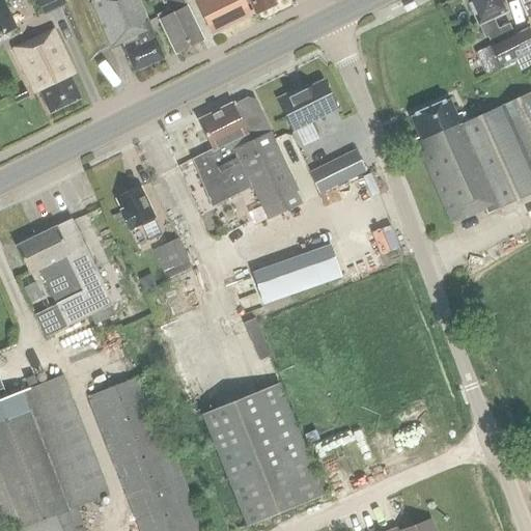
[(0,0),(0,36),(15,30),(0,0)]
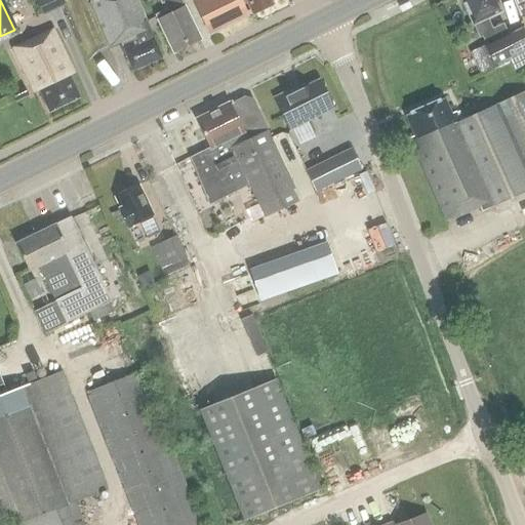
[(132,72),(161,58),(152,37),(150,32),(147,23),(136,0),(88,0),(109,48),(122,43),(124,47),(124,53),(132,72)]
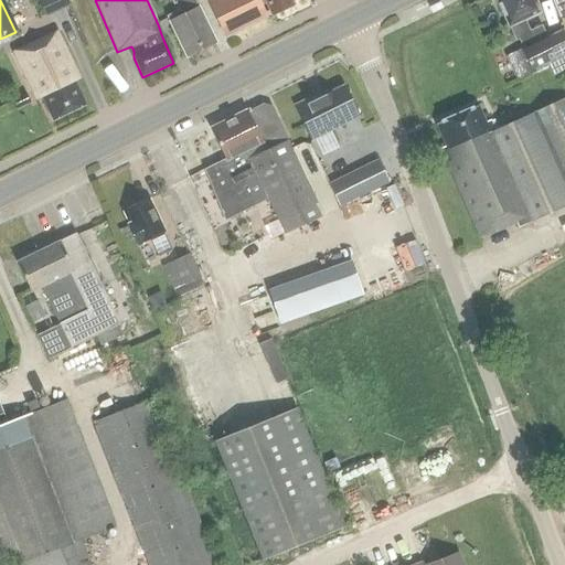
[(171,0),(174,4),(176,3),(179,10),(167,17),(169,22),(185,56),(215,43),(199,9),(199,8),(194,0),(182,0),(182,1),(181,0),(158,0),(159,2),(162,0),(171,0)]
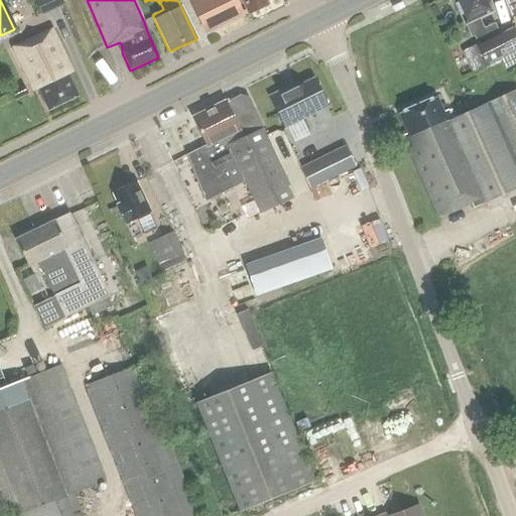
[(189,0),(190,0),(188,1),(206,34),(220,27),(243,16),(235,0),(189,0)]
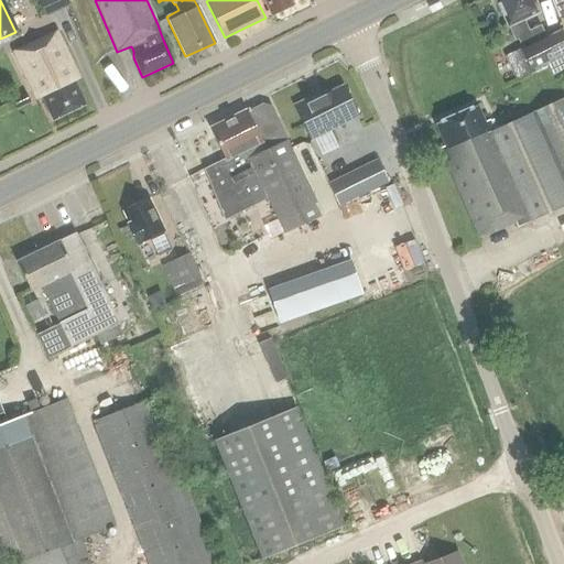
[(288,0),(263,0),(272,15),(291,6),(288,0)]
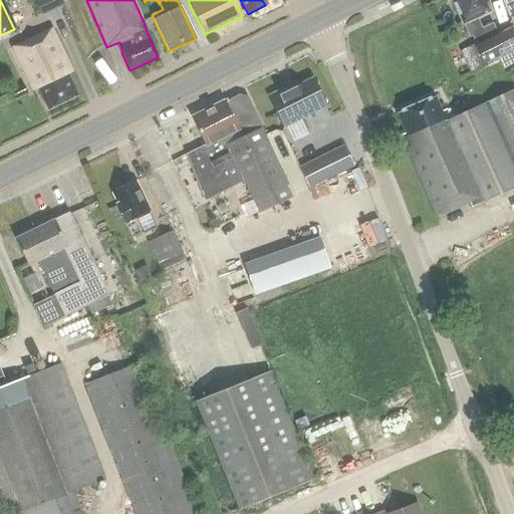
[(513,33),(510,25),(496,32),(492,24),(482,29),(476,18),(491,11),(485,0),(451,0),(463,24),(464,24),(469,36),(472,35),(476,43),(474,44),(484,66),(497,60),(513,51),(513,33)]
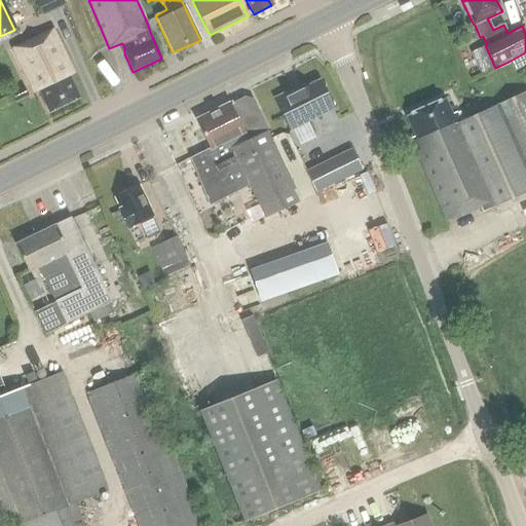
[(525,0),(512,0),(522,20),(525,17),(525,0)]
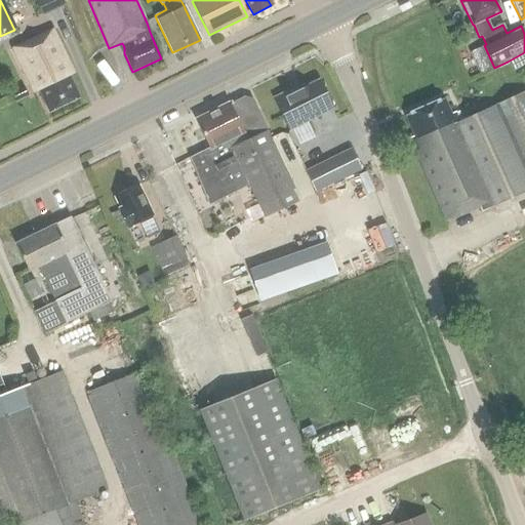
[(13,49),(33,93),(40,90),(49,110),(77,97),(68,77),(75,74),(55,30),(13,49)]
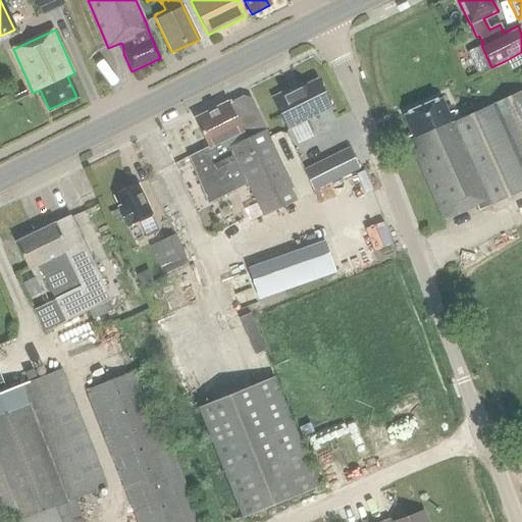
[(521,52),(505,61),(509,71),(521,64),(521,52)]
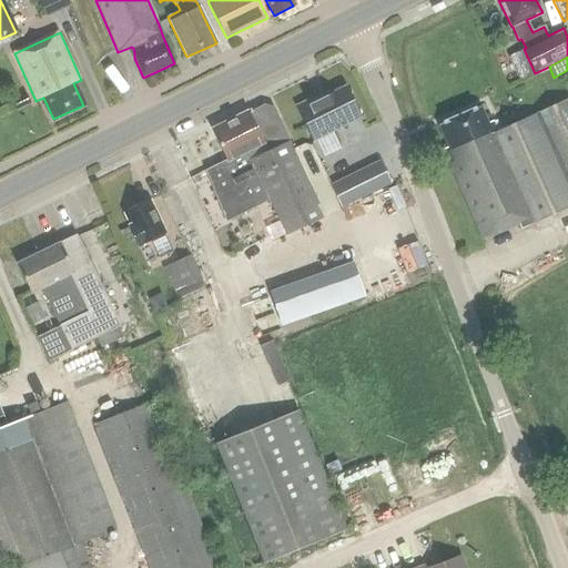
[(314,140),(361,115),(346,85),(318,100),(316,97),(297,107),(314,140)]
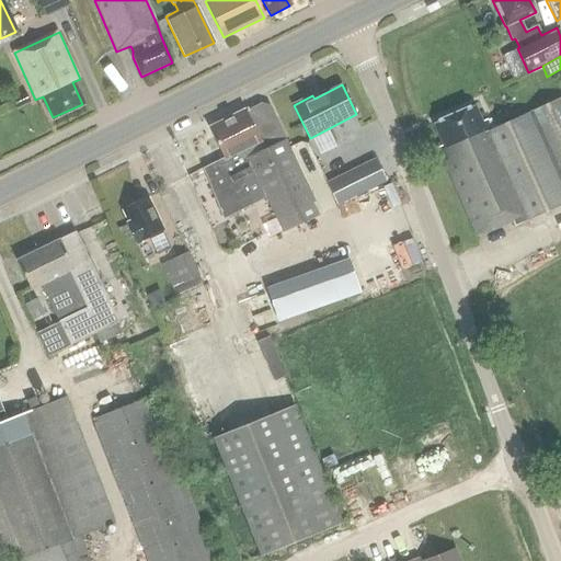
[(11,100),(16,110),(30,103),(25,93),(11,100)]
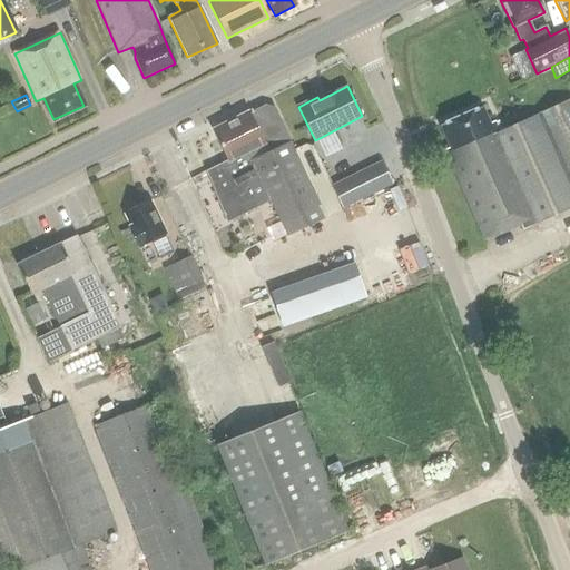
[(482,107),(440,126),(450,148),(444,150),(484,241),(521,224),(523,229),(569,208),(569,99),(499,131),(493,121),(490,124),(482,107)]
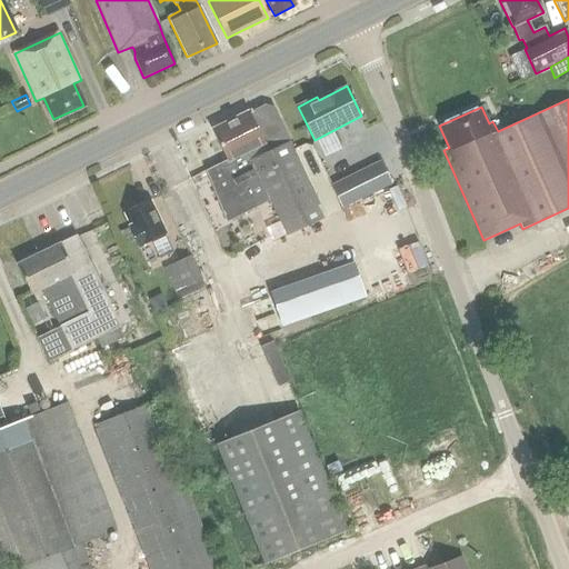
[(289,236),(310,226),(323,220),(317,207),(321,205),(287,137),(275,109),(266,107),(250,115),(249,112),(213,130),(228,158),(208,169),(229,223),(271,201),(289,236)]
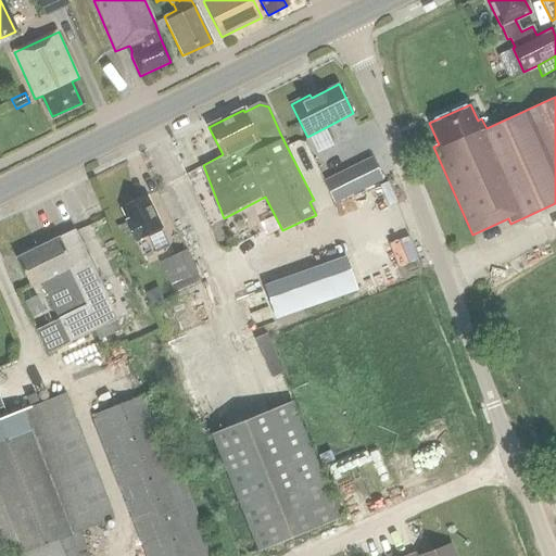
[(371,156),(337,175),(348,196),(382,178),(371,156)]
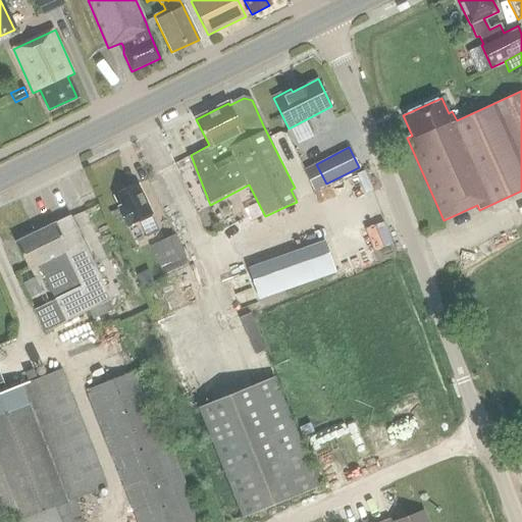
[(118,194),(122,206),(120,207),(128,225),(139,220),(146,237),(160,230),(141,185),(118,194)]
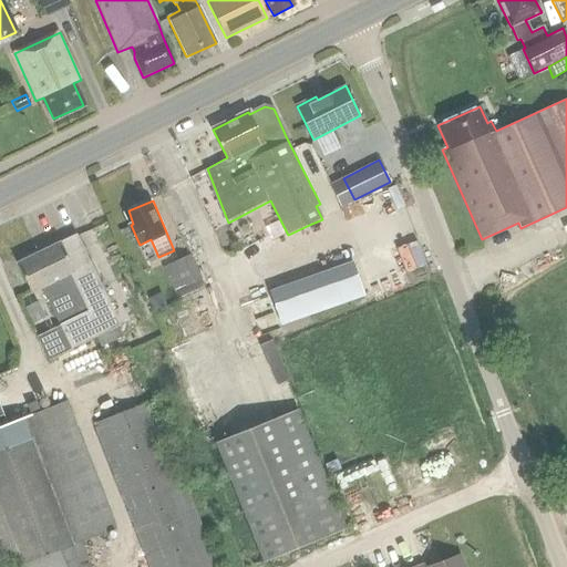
[(101,348),(124,336),(117,323),(121,321),(75,233),(18,261),(32,291),(41,286),(60,323),(39,334),(50,358),(94,334),(101,348)]
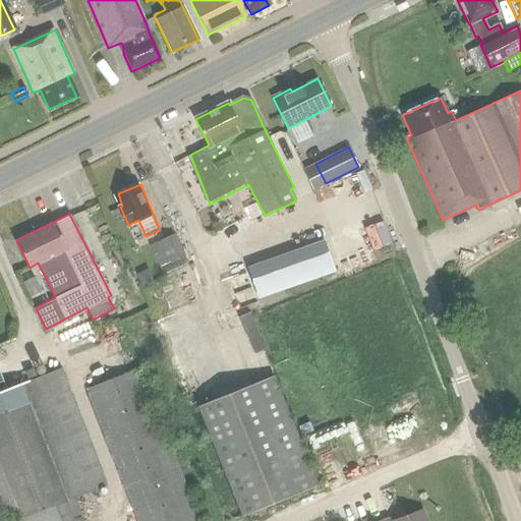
[(163,274),(186,264),(183,256),(174,234),(159,240),(169,264),(160,268),(163,274)]
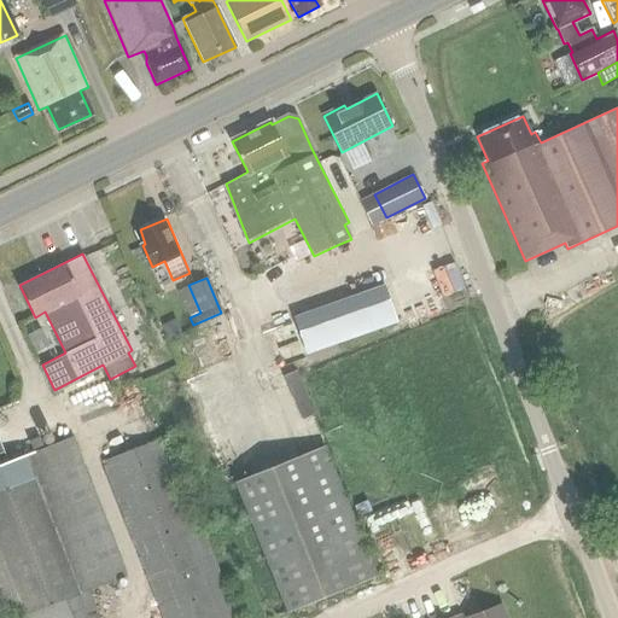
[(384,286),(361,295),(373,331),(396,322),(384,286)]
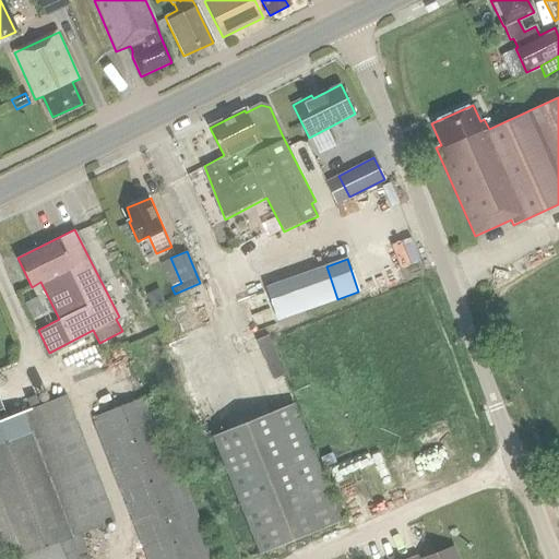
[(0,558),(92,558),(82,533),(117,519),(66,393),(40,403),(36,392),(27,396),(30,404),(4,414),(0,403),(0,558)]
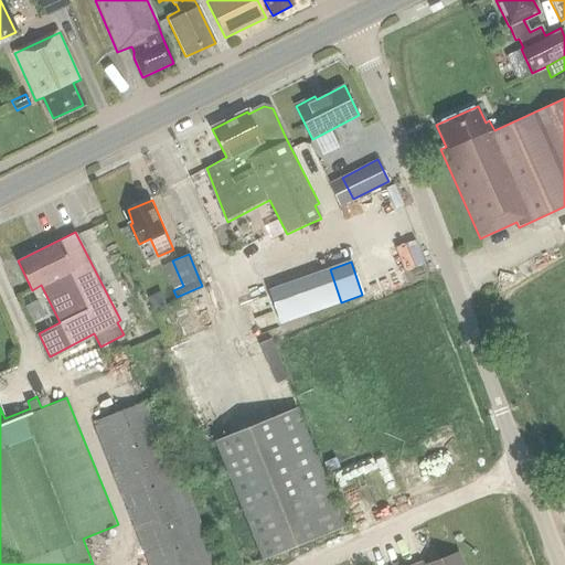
[(93,422),(149,564),(213,564),(217,563),(152,397),(93,422)]
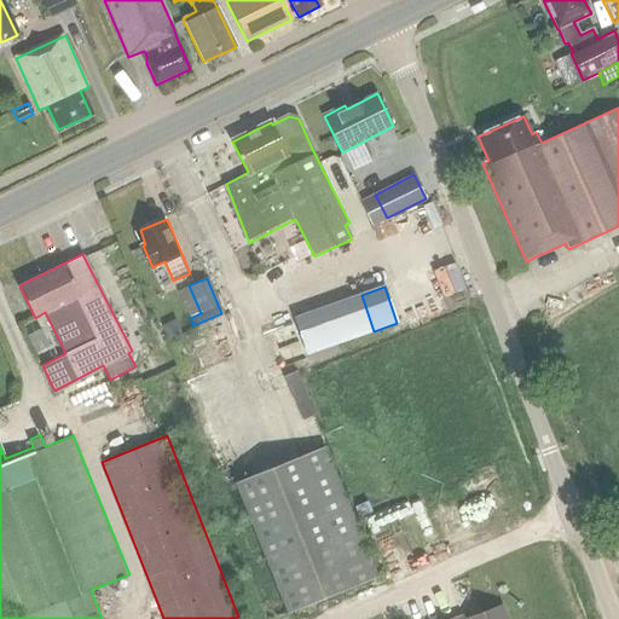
[(324,446),(235,482),(287,614),(377,577),(324,446)]
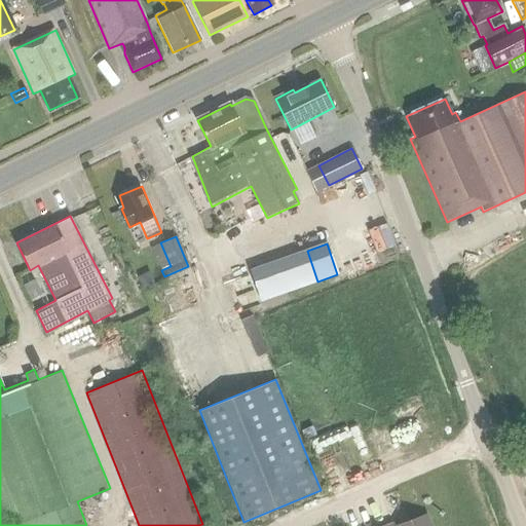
[(429,525),(426,515),(397,525),(392,525),(392,523),(383,525),(429,525)]
